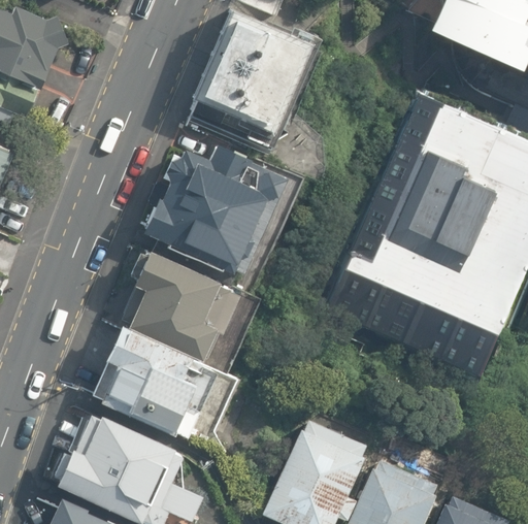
[(527,0),(429,0),(420,26),(527,72),(527,0)]
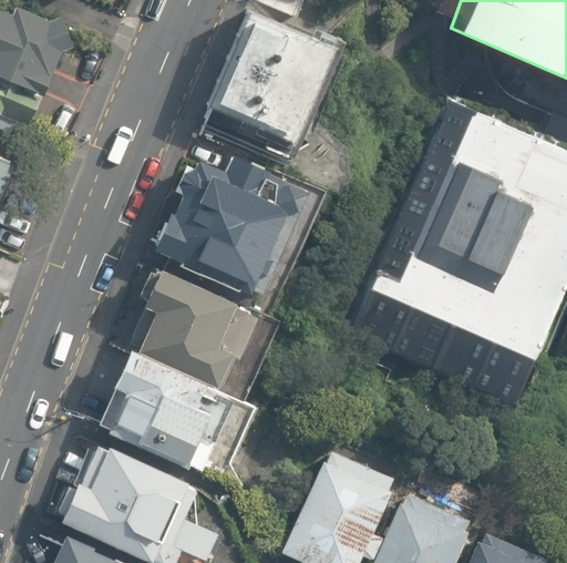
[(70,27),(0,7),(0,82),(49,98),(70,27)]
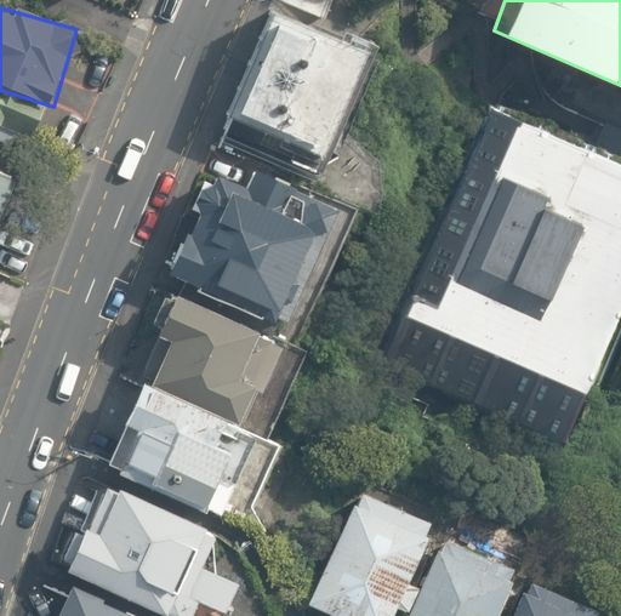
[(358,55),(275,18),(237,117),(322,150),(358,55)]
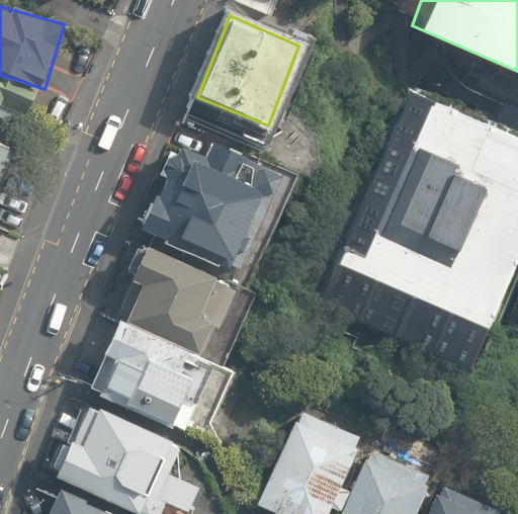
[(517,264),(517,138),(404,89),(312,305),(471,373),(517,264)]
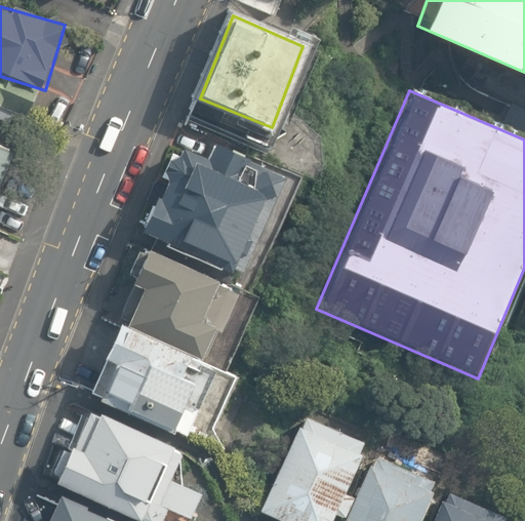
[(0,188),(17,146),(0,139),(0,188)]
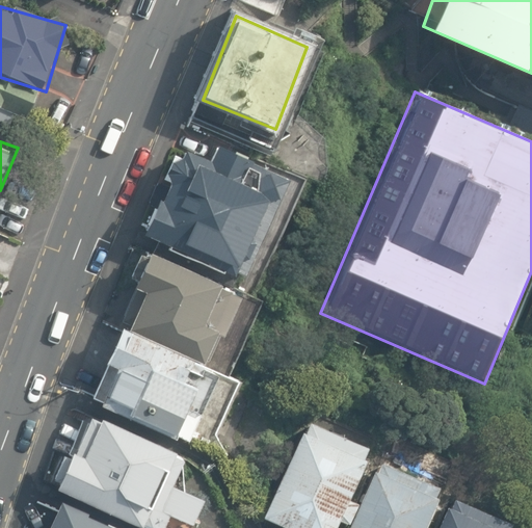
[(209,158),(183,144),(147,232),(251,276),(286,181),(215,146),(209,158)]
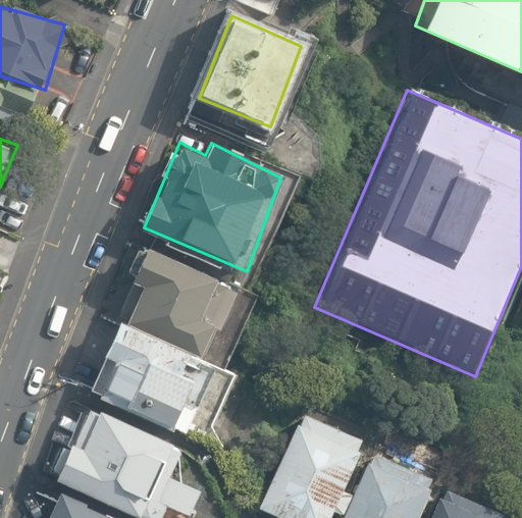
[(238,285),(148,246),(120,315),(207,358),(238,285)]
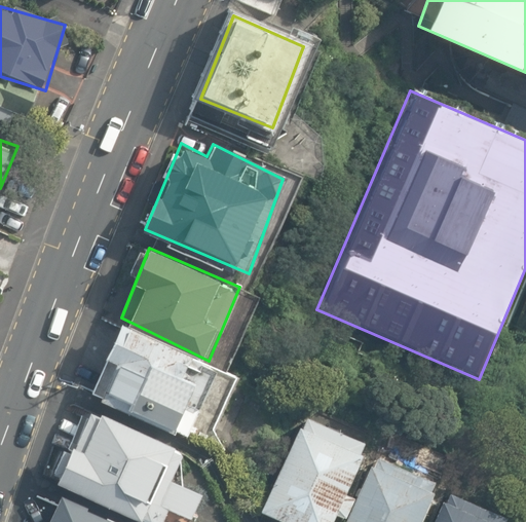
[(228,378),(118,325),(95,393),(203,443),(228,378)]
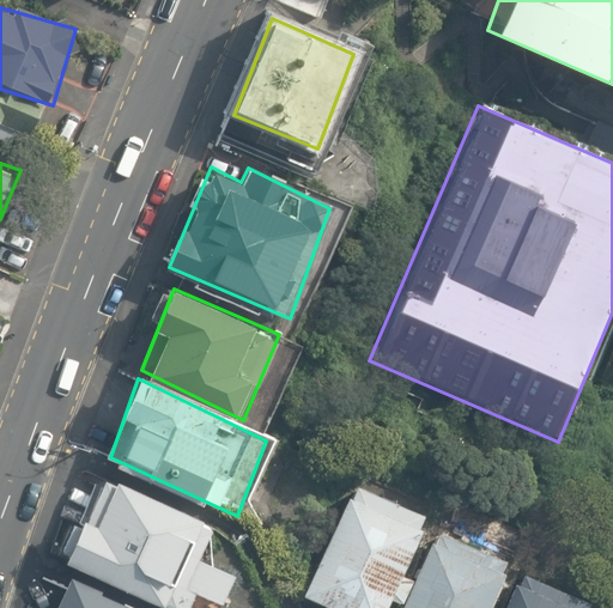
[(210,540),(103,492),(66,572),(150,607),(222,607),(226,588),(198,566),(210,540)]
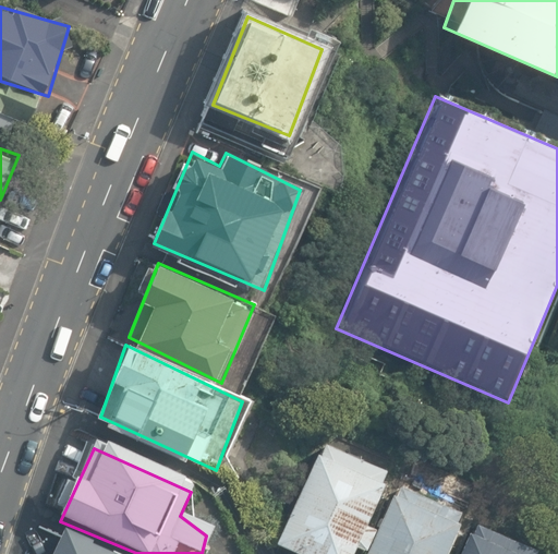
[(319,452),(274,552),(276,553),(365,553),(372,539),(361,534),(385,480),(319,452)]
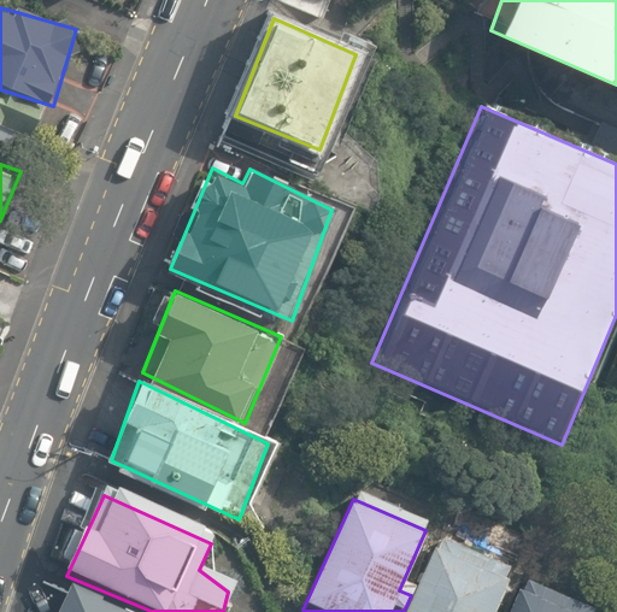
[(430,557),(406,611),(493,611),(503,590),(499,589),(505,577),(439,548),(435,558),(430,557)]
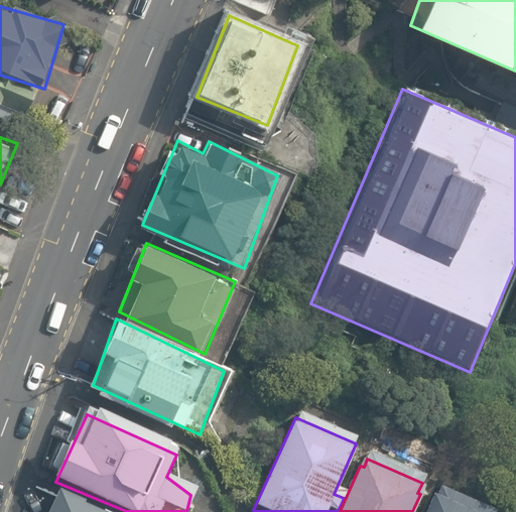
[(430,500),(424,511),(484,511),(438,492),(433,502),(430,500)]
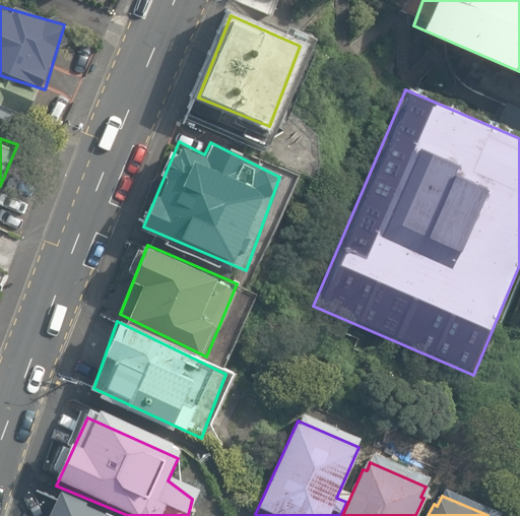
[(83,515),(63,507),(60,515),(83,515)]
